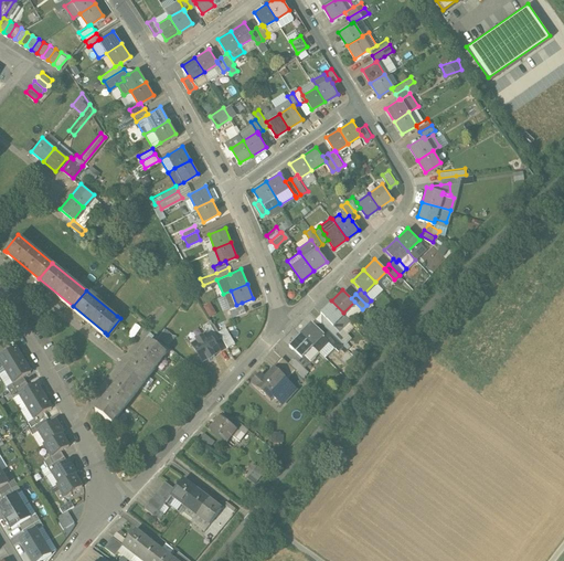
[(203,300),(208,314),(215,310),(211,298),(203,300)]
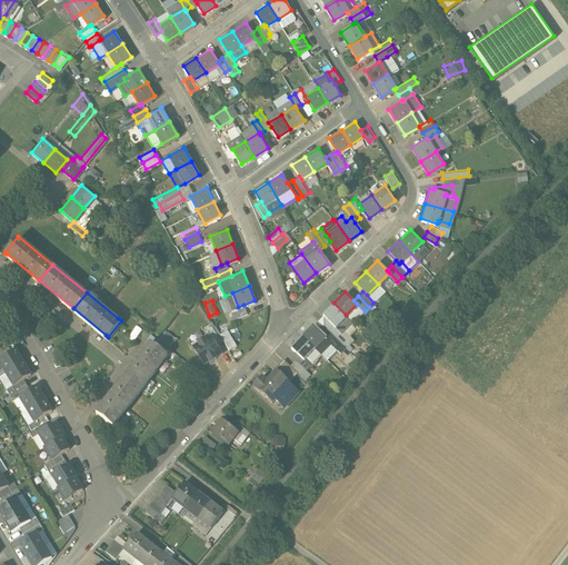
[(334,303),(322,314),(330,323),(335,326),(340,331),(350,321),(346,316),(346,315),(334,303)]
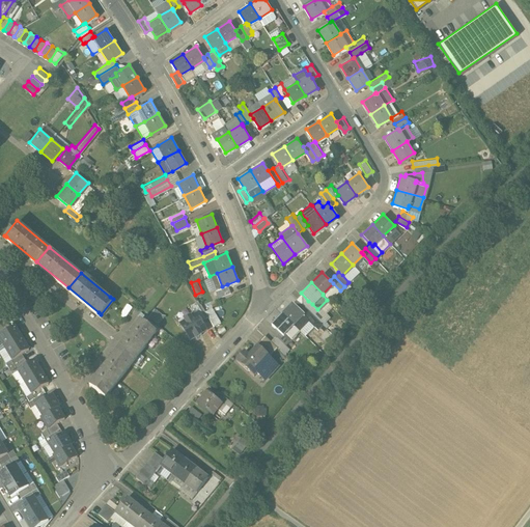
[(227,284),(222,286),(216,289),(218,295),(229,290),(227,284)]
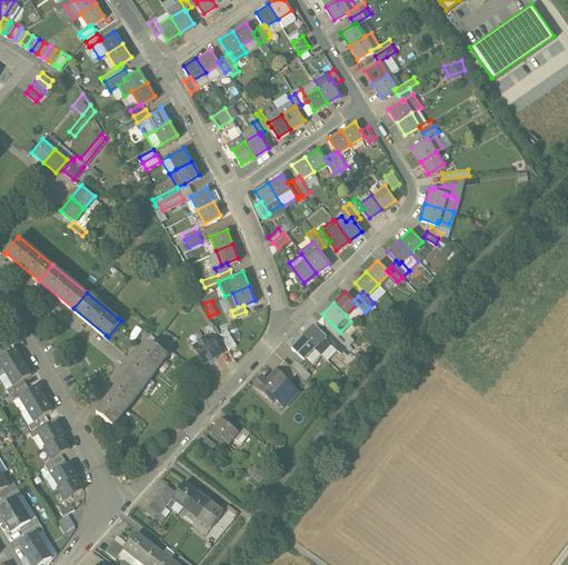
[(203,326),(209,335),(215,343),(220,339),(209,323),(203,326)]
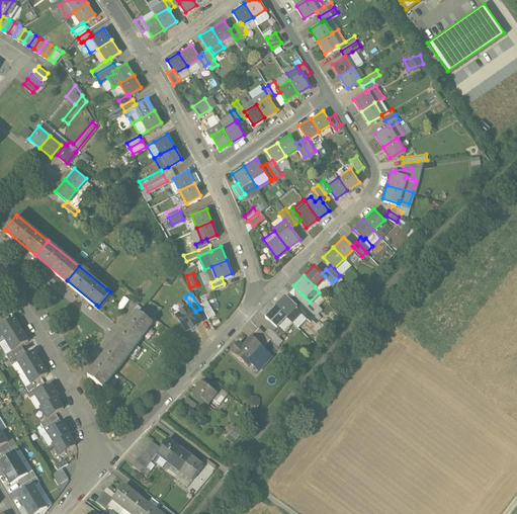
[(300,293),(296,297),(307,309),(314,315),(318,311),(311,305),(312,304),(310,302),(305,296),(300,293)]
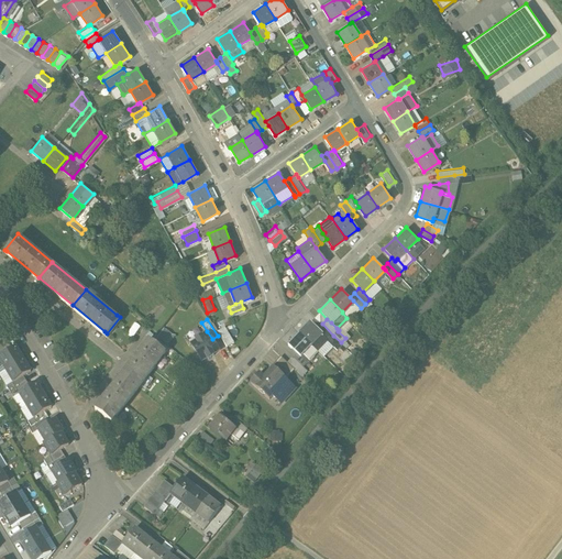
[(318,329),(309,320),(298,331),(310,343),(321,332),(318,329)]
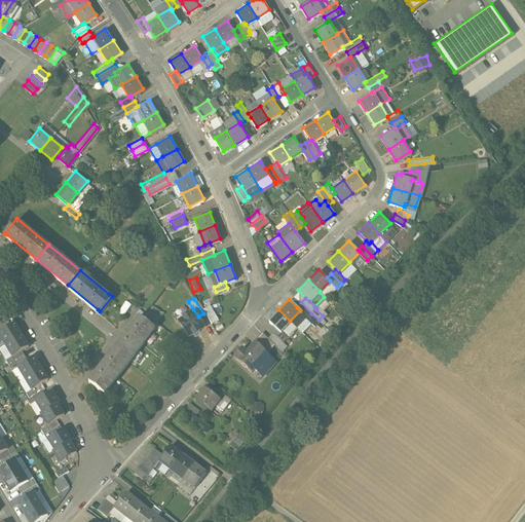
[(301,302),(297,307),(300,310),(307,317),(306,318),(314,325),(319,320),(311,313),(301,302)]
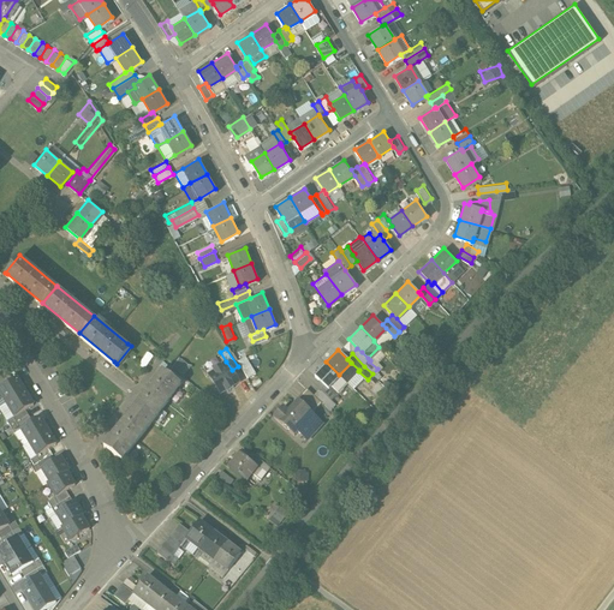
[(244,354),(237,359),(246,376),(255,371),(244,354)]
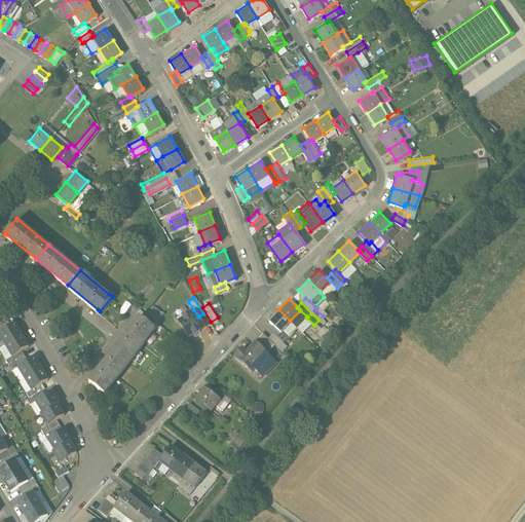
[(198,317),(193,309),(189,312),(188,311),(182,314),(183,315),(179,319),(188,334),(192,331),(193,332),(199,329),(198,328),(203,325),(198,317)]
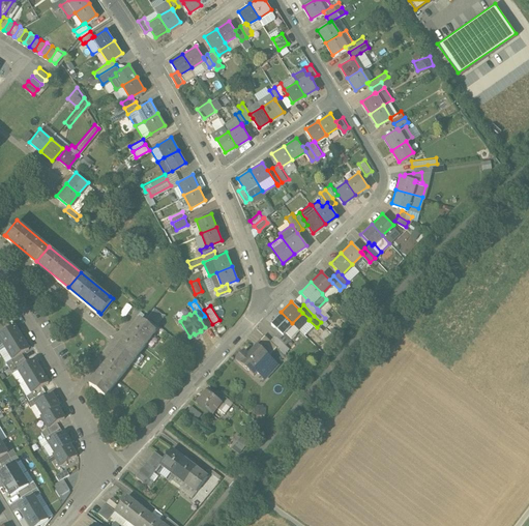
[(292,323),(281,312),(270,322),(277,330),(282,333),(292,323)]
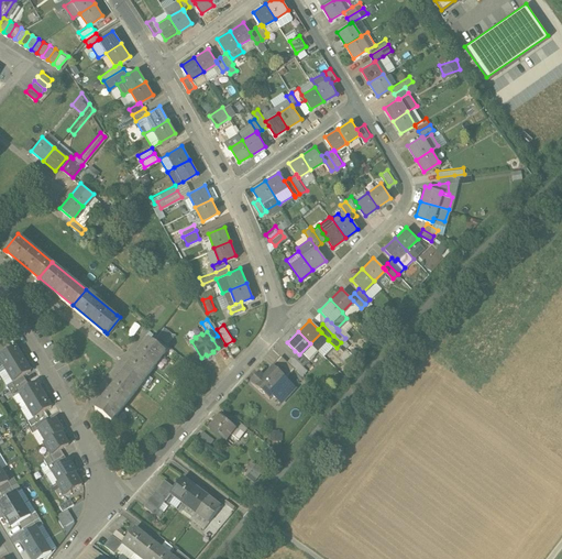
[(149,337),(121,372),(138,384),(162,353),(164,350),(149,337)]
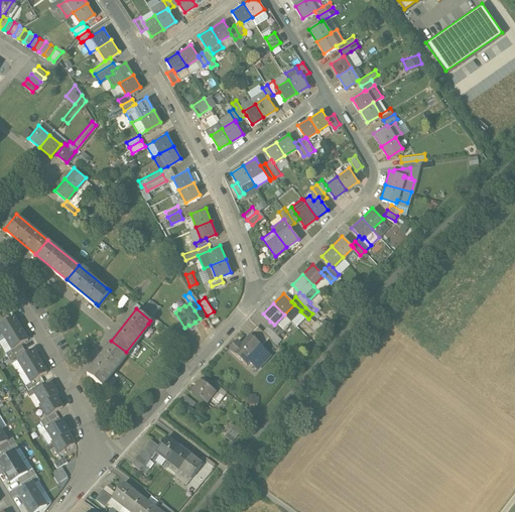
[(14,314),(0,323),(0,329),(4,336),(20,326),(14,314)]
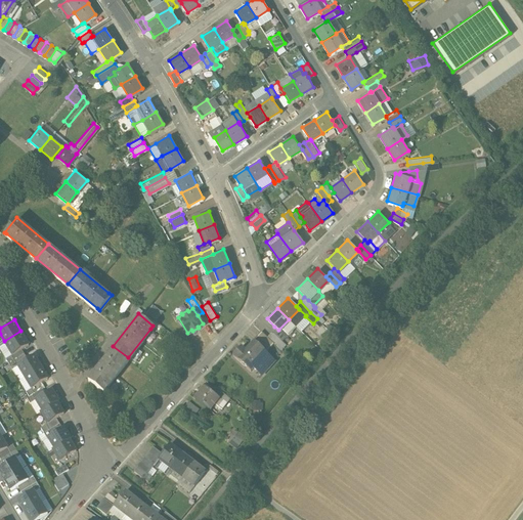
[(274,327),(271,330),(280,339),(285,336),(278,330),(274,327)]
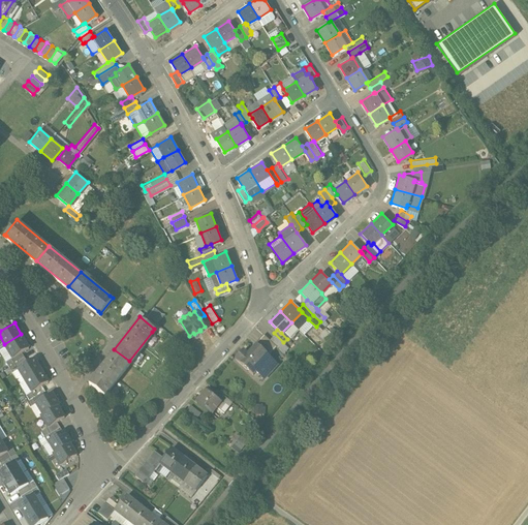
[(269,338),(262,332),(253,342),(254,343),(255,342),(268,353),(276,345),(269,338)]
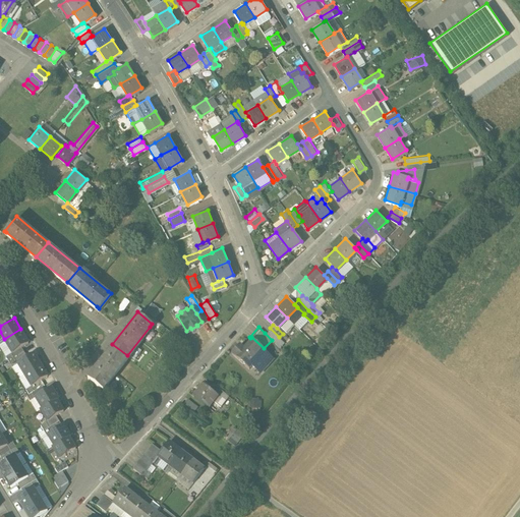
[(279,337),(270,328),(265,333),(272,340),(279,346),(283,341),(279,337)]
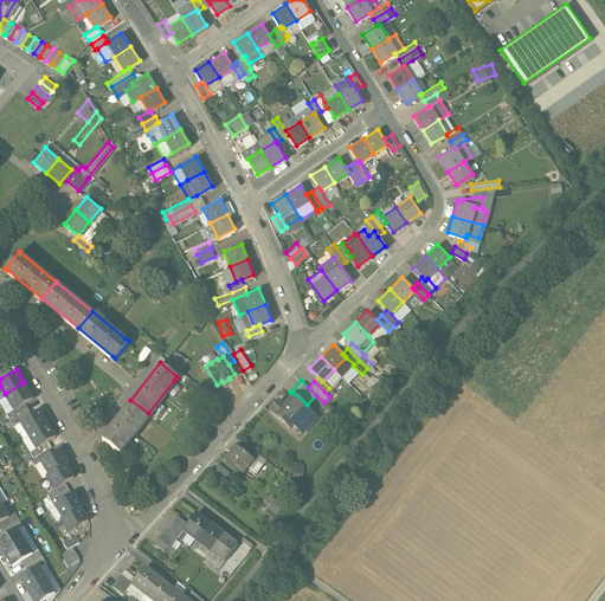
[(24,382),(5,394),(13,407),(24,400),(32,395),(24,382)]
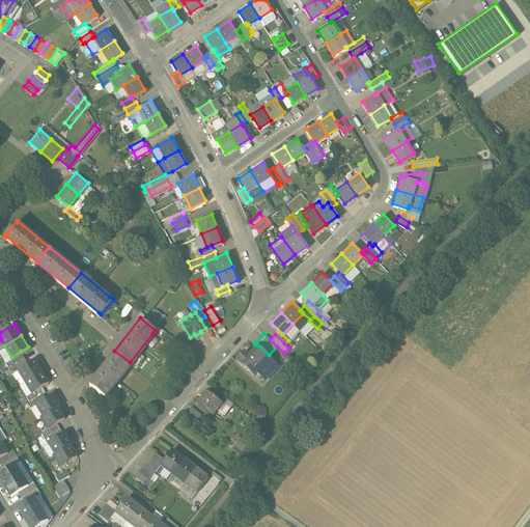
[(269,355),(256,343),(255,344),(247,354),(243,350),(236,358),(253,373),(256,370),(260,375),(267,367),(271,371),(277,363),(269,355)]
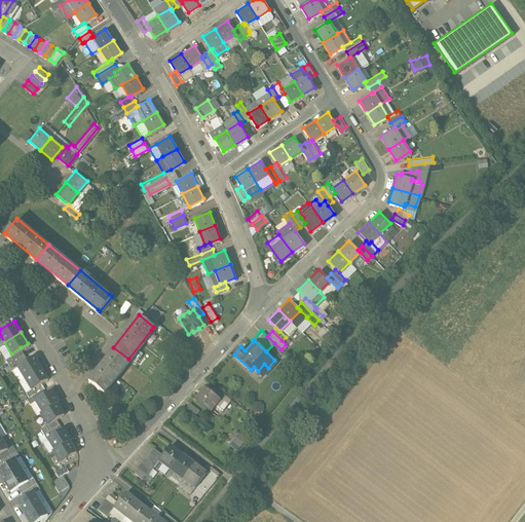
[(24,352),(21,347),(11,353),(5,358),(8,363),(24,352)]
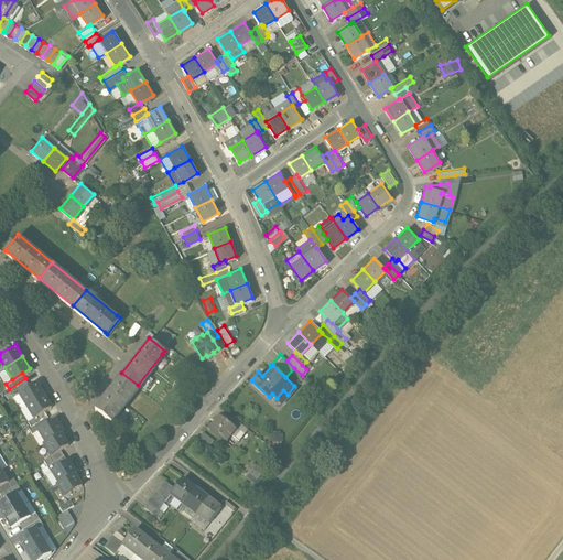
[(138,385),(121,373),(96,406),(95,408),(110,420),(138,385)]
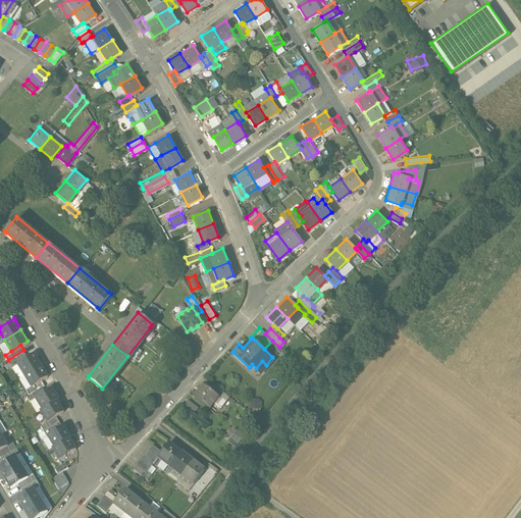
[(27,356),(23,350),(8,360),(11,365),(16,362),(27,356)]
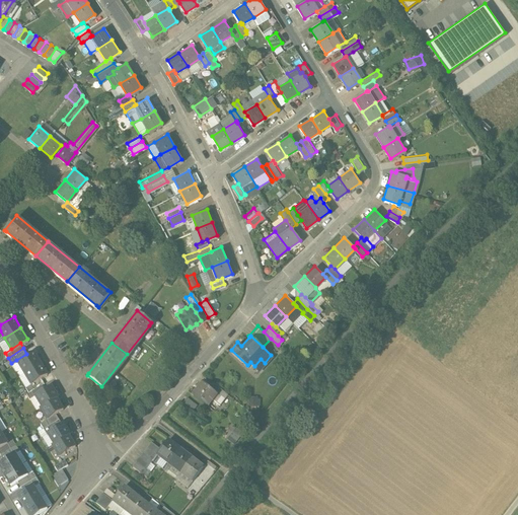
[(26,354),(16,360),(23,371),(40,361),(32,350),(26,354)]
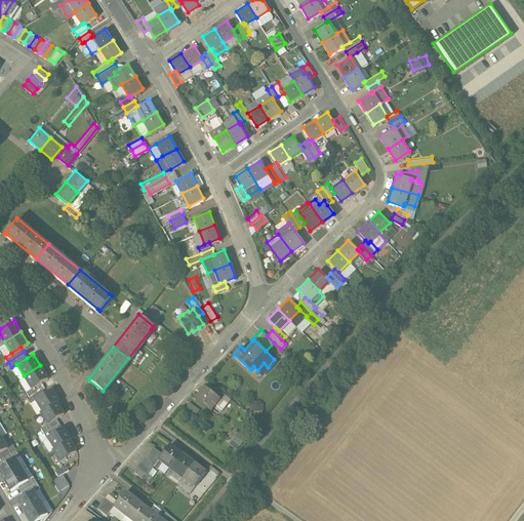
[(40,365),(24,375),(30,386),(41,379),(47,376),(40,365)]
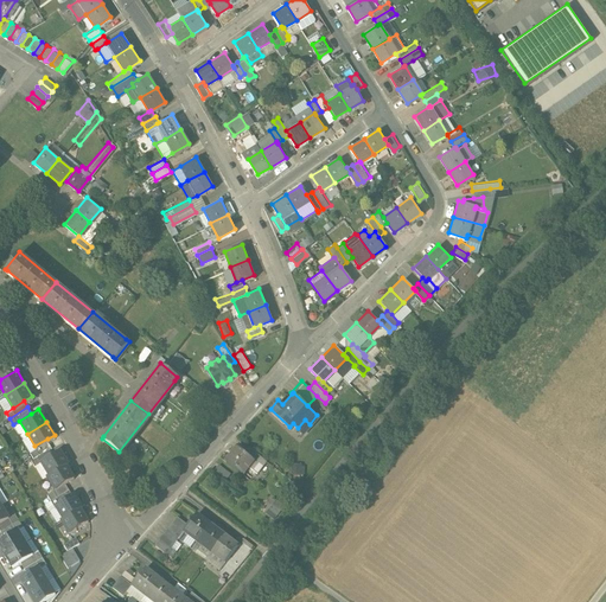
[(51,446),(48,439),(34,446),(29,450),(32,456),(49,447),(51,446)]
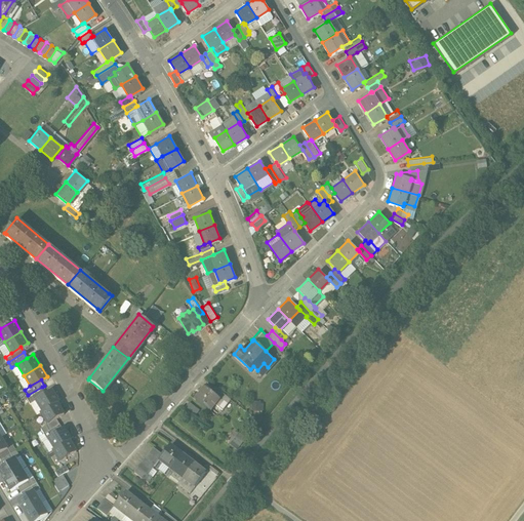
[(210,391),(203,386),(194,397),(209,408),(213,402),(220,407),(229,397),(224,394),(219,399),(210,391)]
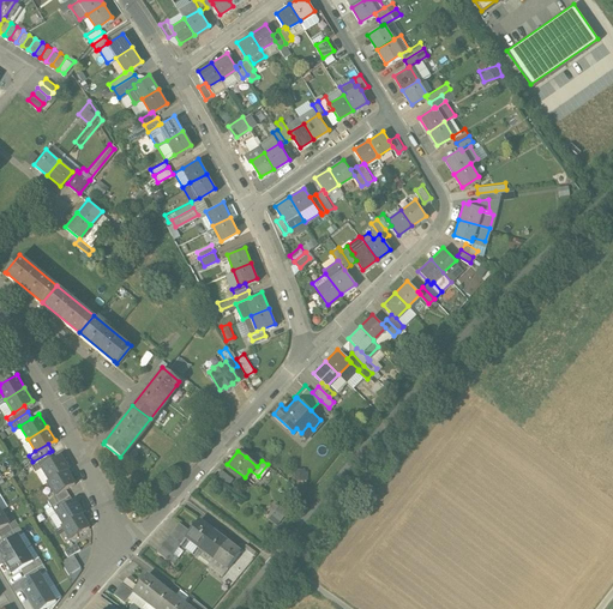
[(250,451),(246,457),(257,466),(262,460),(250,451)]
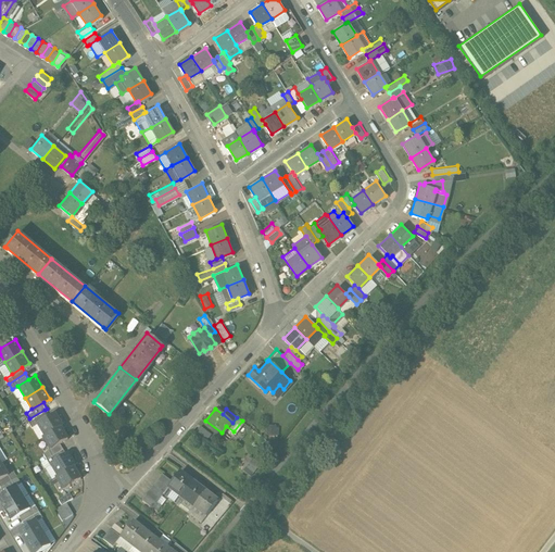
[(48,415),(45,410),(29,418),(27,419),(30,425),(37,422),(48,415)]
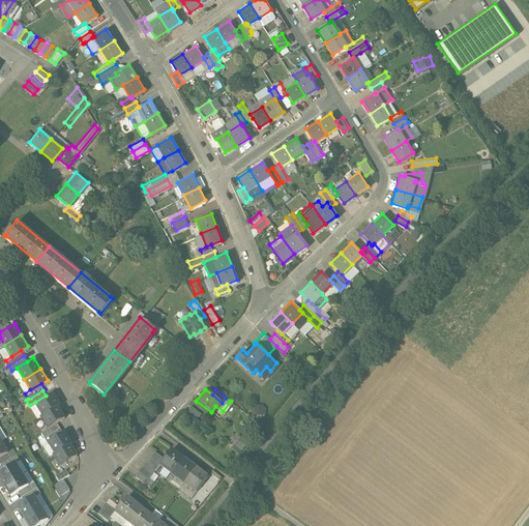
[(46,396),(35,402),(41,413),(57,404),(59,403),(52,391),(46,396)]
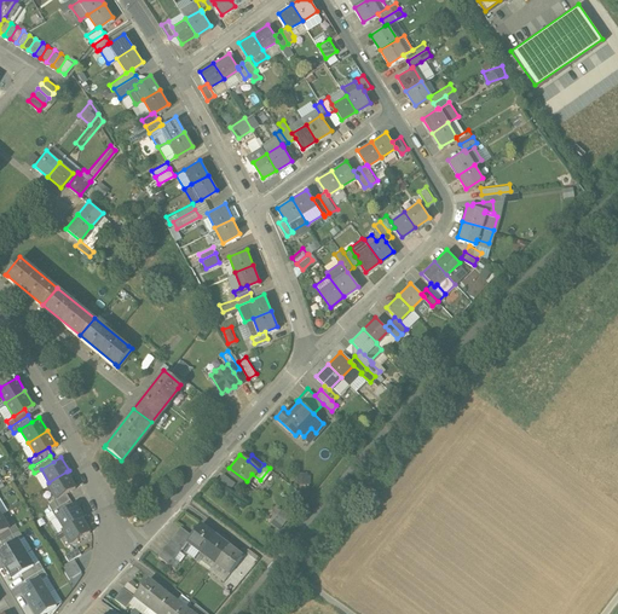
[(67,471),(48,482),(46,484),(55,497),(65,490),(74,485),(67,471)]
